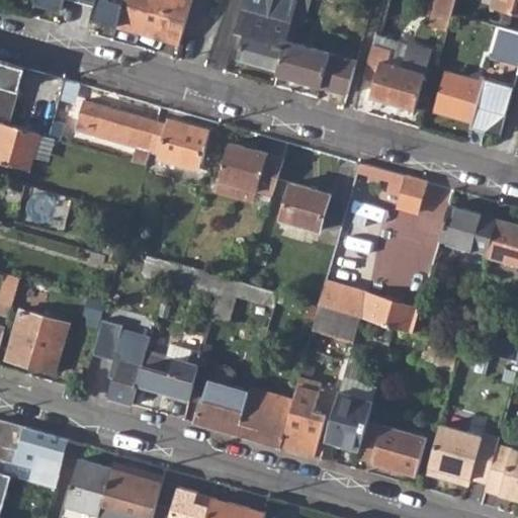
[(38,0),(63,7),(64,0),(96,0),(92,16),(117,24),(124,0),(38,0)]
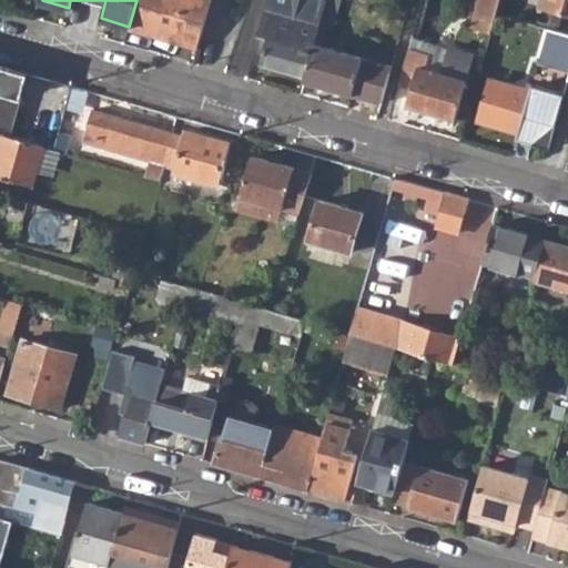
[(137,0),(129,27),(151,32),(153,27),(175,33),(173,39),(199,46),(211,0),(137,0)]
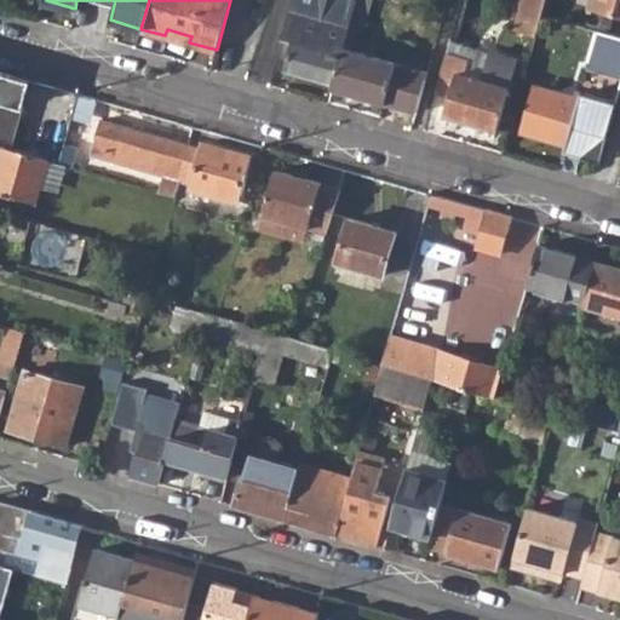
[(283,65),(334,81),(351,22),(332,17),(337,0),(291,0),(281,35),(291,39),(283,65)]
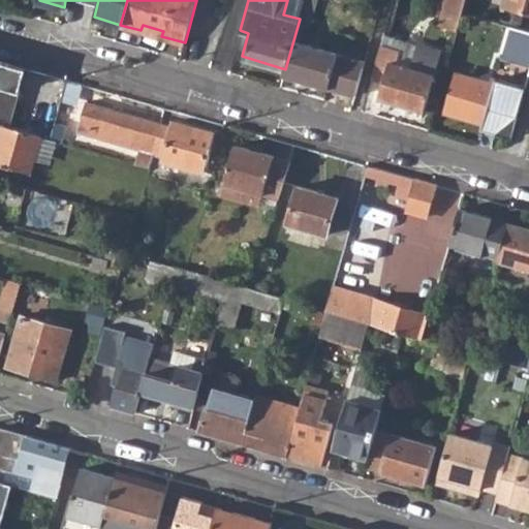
[(287,0),(283,14),(300,19),(304,0),(287,0)]
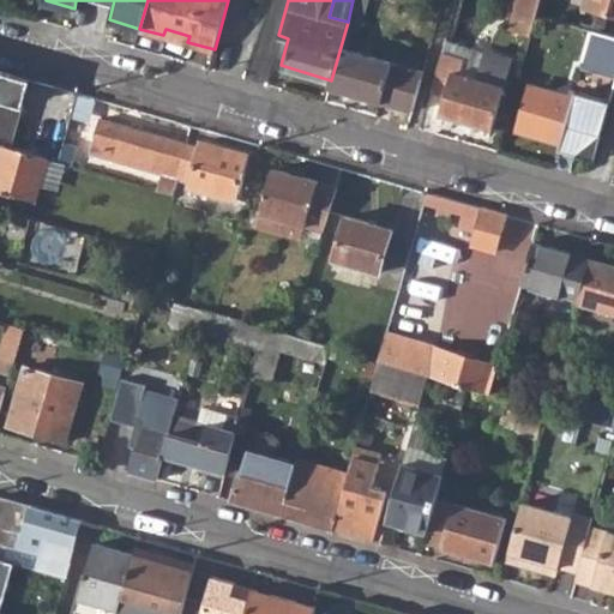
[(330,85),(413,109),(425,70),(345,47),(351,28),(355,29),(363,0),(353,0),(348,22),(331,80),(330,85)]
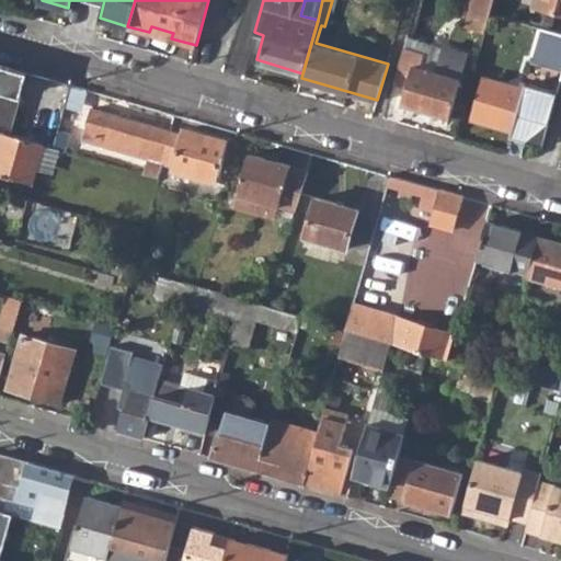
[(477,0),(470,26),(485,31),(494,0),(477,0)]
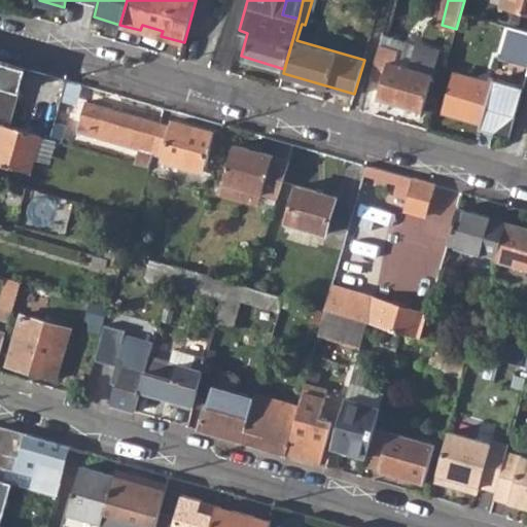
[(526,0),(494,0),(493,4),(526,14),(526,0)]
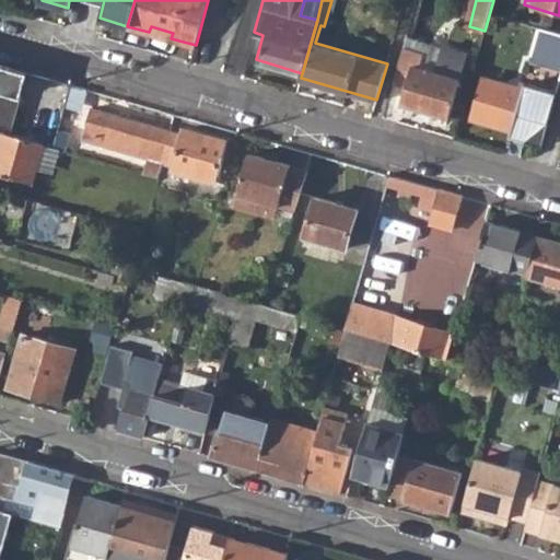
[(149,32),(171,38),(173,33),(151,26),(149,32)]
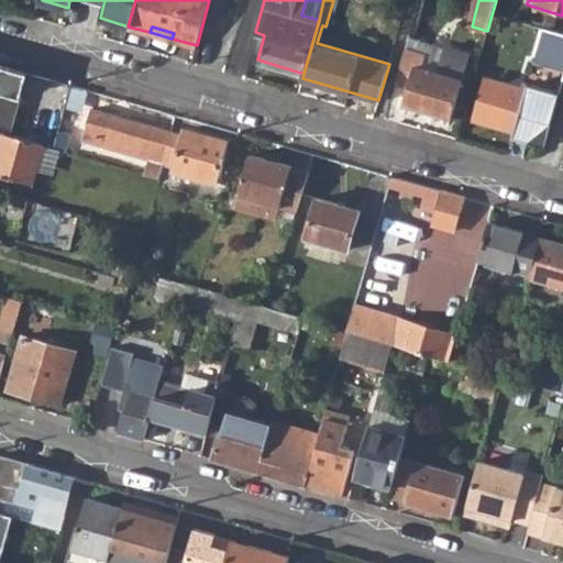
[(534,62),(562,69),(562,32),(544,28),(534,62)]
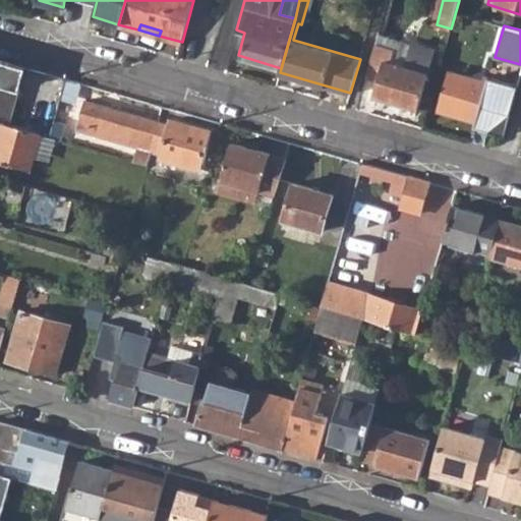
[(372,97),(416,109),(433,52),(410,45),(404,66),(391,63),(394,51),(373,45),(365,75),(378,78),(372,97)]
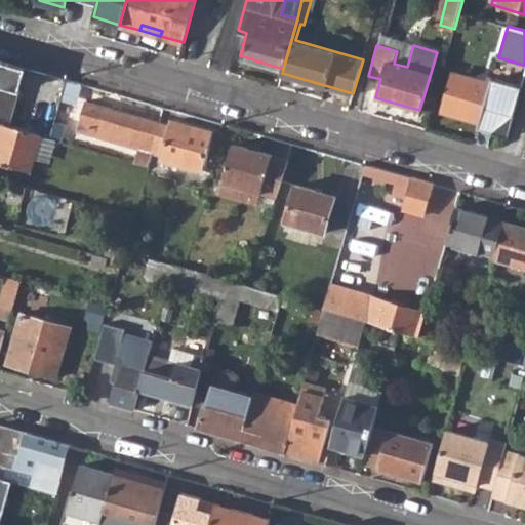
[(0,123),(4,124),(8,126),(26,67),(0,58),(0,123)]
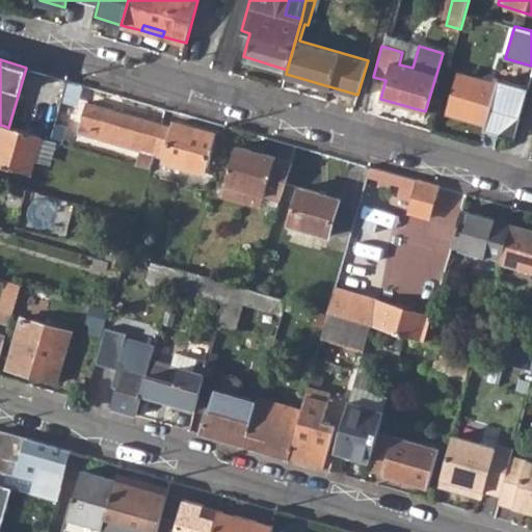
[(499,133),(514,137),(529,87),(495,77),(494,82),(459,73),(448,112),(500,127),(499,133)]
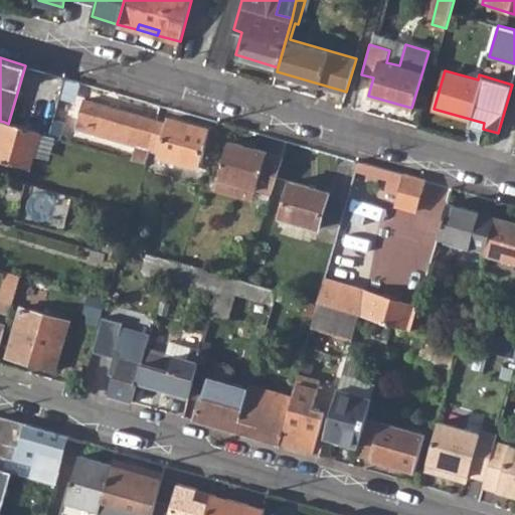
[(133,159),(144,161),(148,148),(156,118),(84,98),(76,128),(137,145),(133,159)]
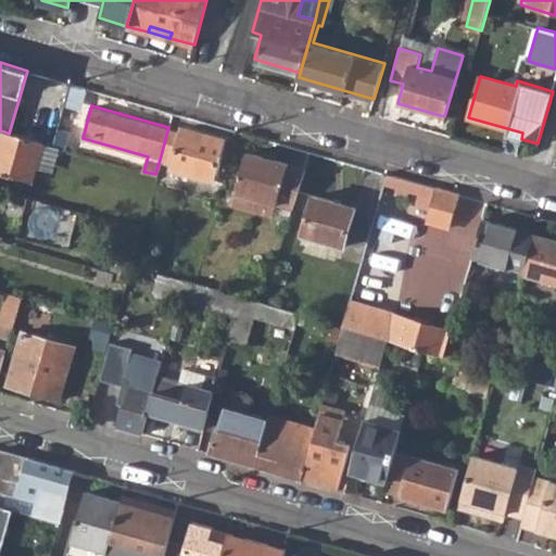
[(168,167),(211,178),(223,138),(180,126),(178,130),(168,127),(160,160),(169,163),(168,167)]
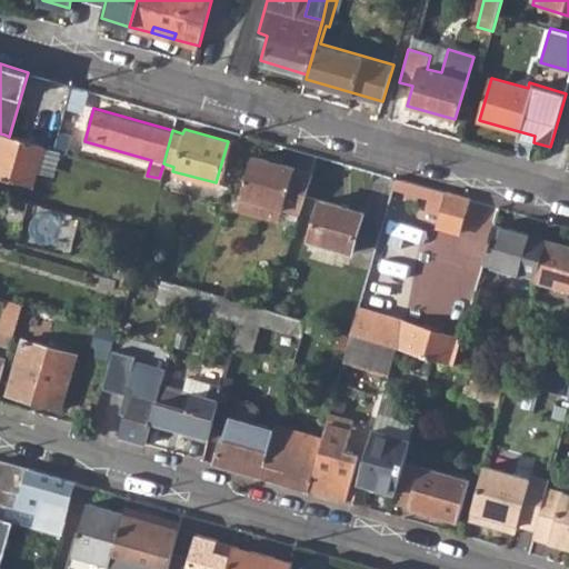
[(55,149),(67,152),(71,133),(60,130),(55,149)]
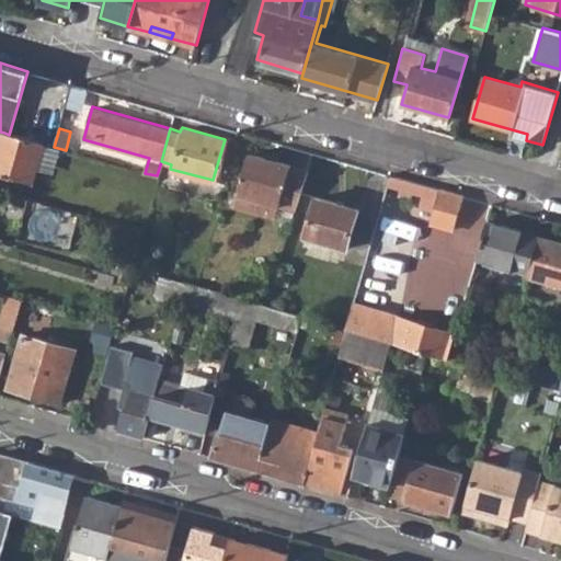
[(0,146),(0,172),(31,182),(42,144),(9,135),(4,133),(0,146)]
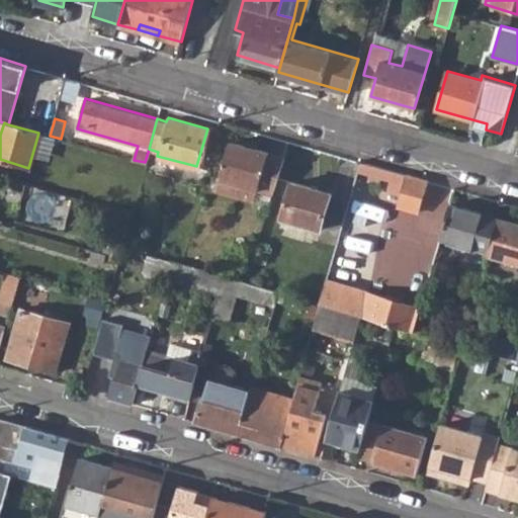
[(258,207),(266,210),(282,156),(230,142),(218,178),(262,190),(258,207)]
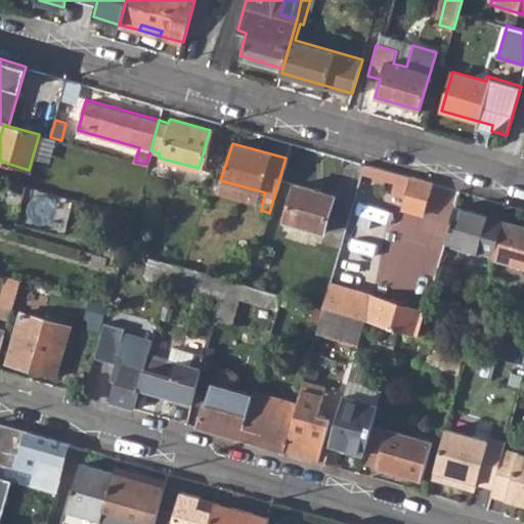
[(355,194),(421,214),(431,182),(364,163),(355,194)]
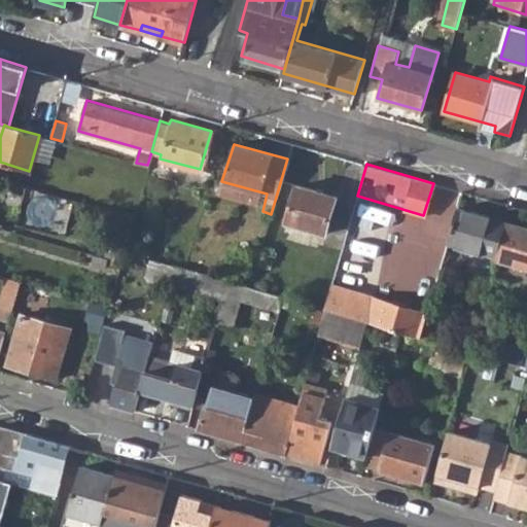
[(286,219),(325,231),(336,195),(296,183),(286,219)]
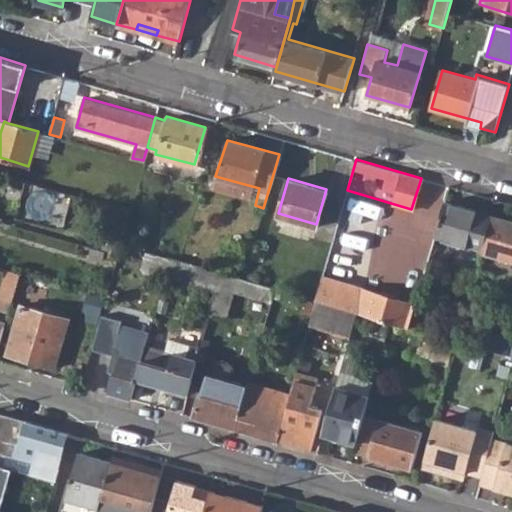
[(28,180),(18,214),(53,224),(63,190),(28,180)]
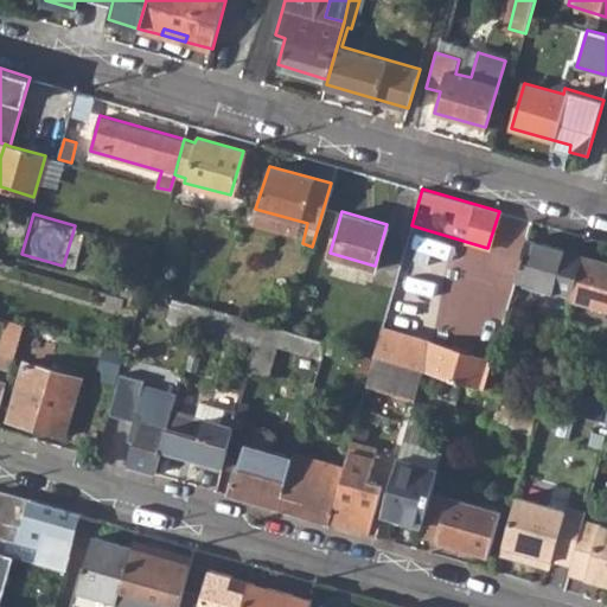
[(516,279),(573,296),(585,255),(528,238),(516,279)]
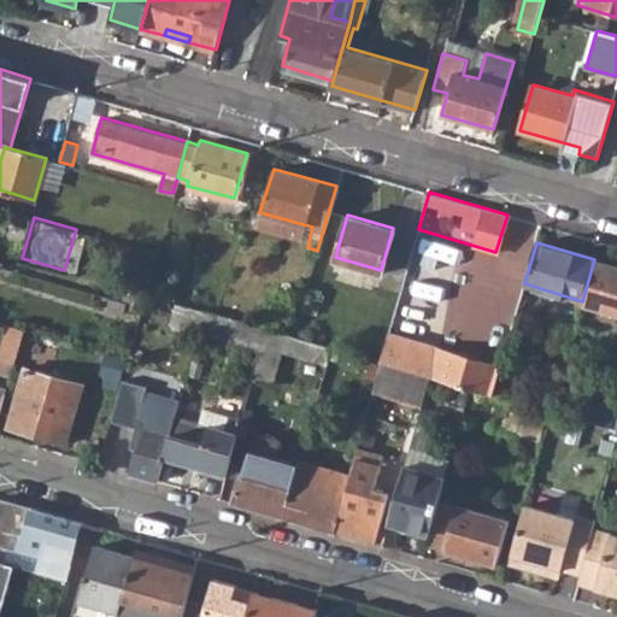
[(616,265),(594,259),(582,301),(616,311),(616,265)]
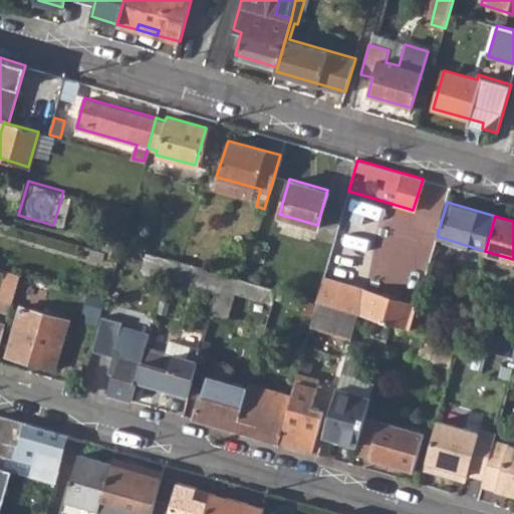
[(61,235),(75,240),(80,225),(66,221),(61,235)]
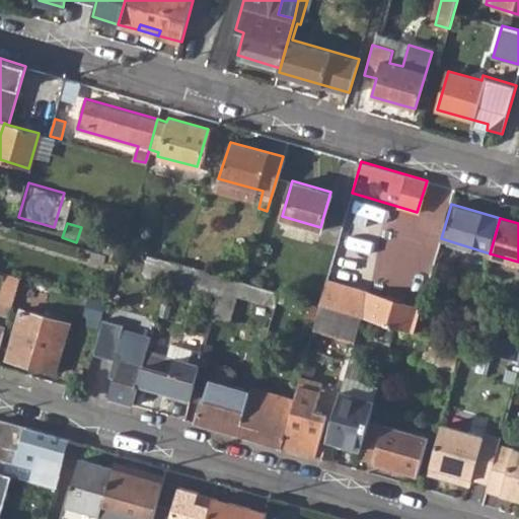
[(143,270),(167,277),(172,261),(148,253),(143,270)]
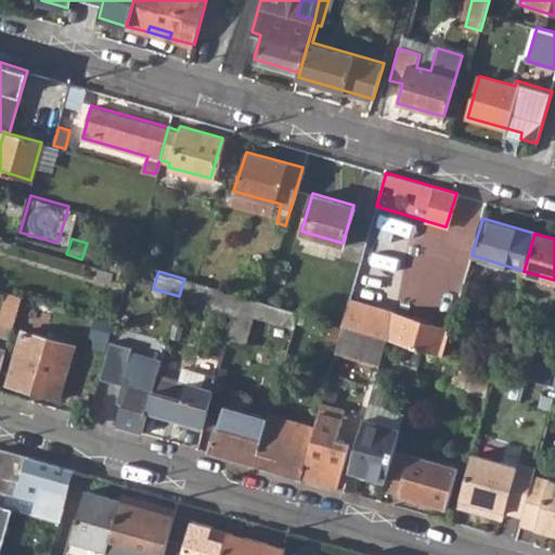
[(0,312),(0,332),(12,336),(25,295),(8,289),(0,312)]
